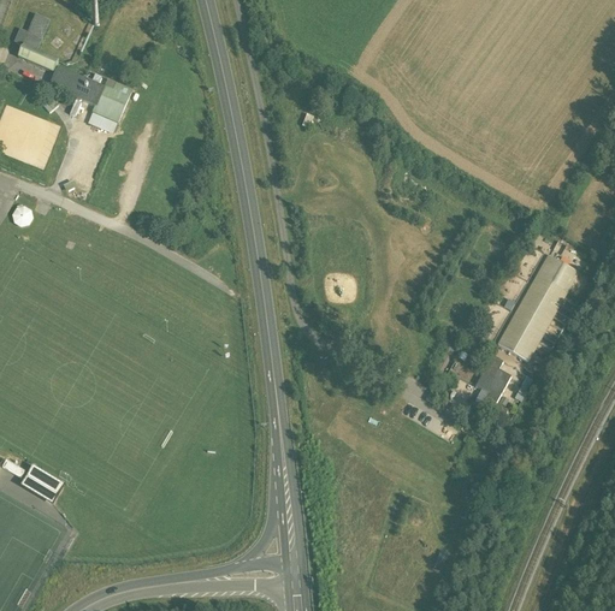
[(34,13),(27,31),(19,28),(13,40),(17,42),(22,43),(17,55),(22,57),(52,70),(58,58),(35,48),(48,19),(37,15),(34,13)]
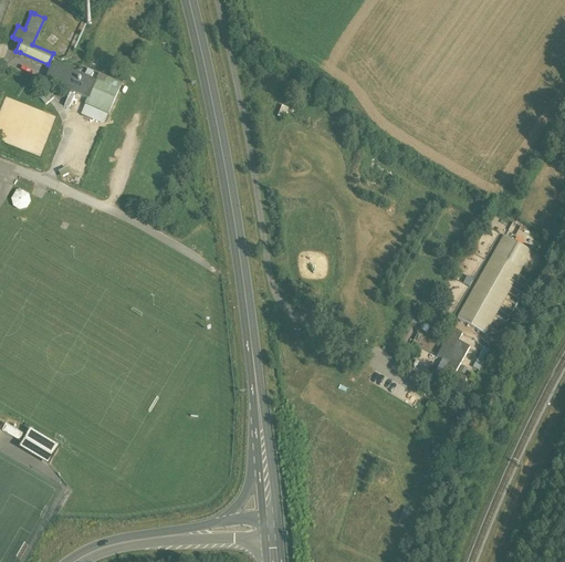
[(48,72),(45,77),(87,96),(95,80),(90,77),(93,70),(86,68),(83,74),(52,61),(48,72)]
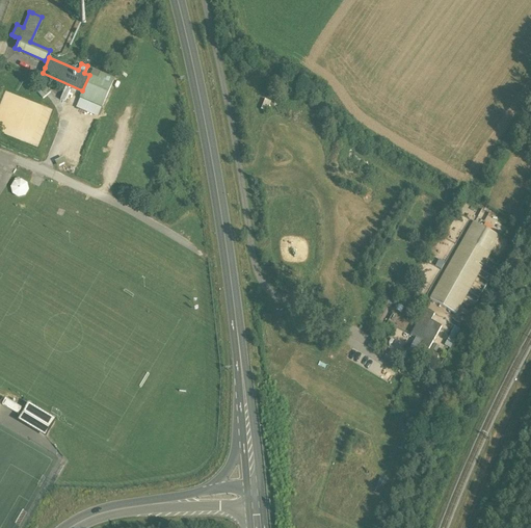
[(91,68),(89,75),(82,90),(80,95),(101,104),(112,77),(91,68)]
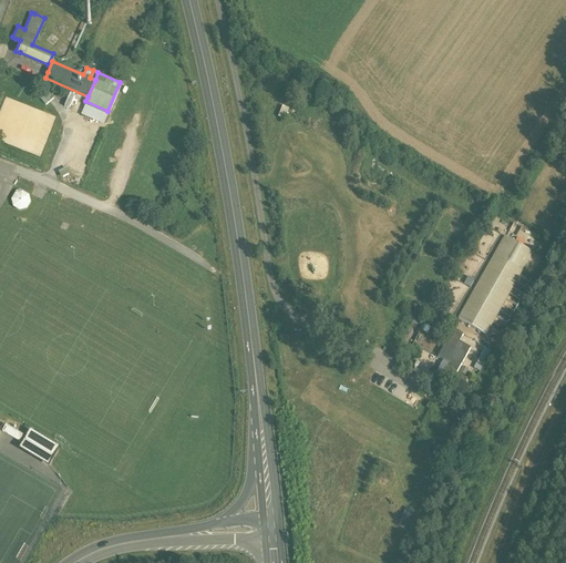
[(9,200),(22,207),(30,194),(17,186),(9,200)]
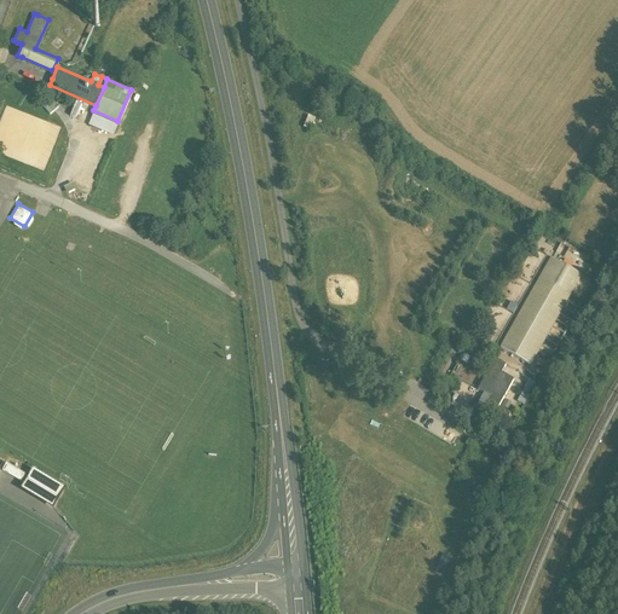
[(536,256),(544,259),(546,250),(537,249),(536,256)]
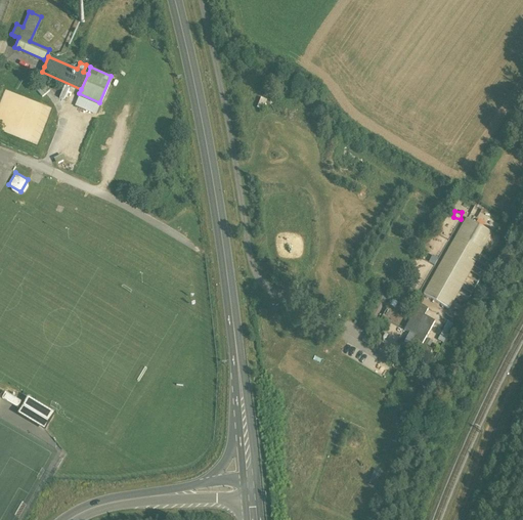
[(466,216),(423,293),(447,306),(490,229),(466,216)]
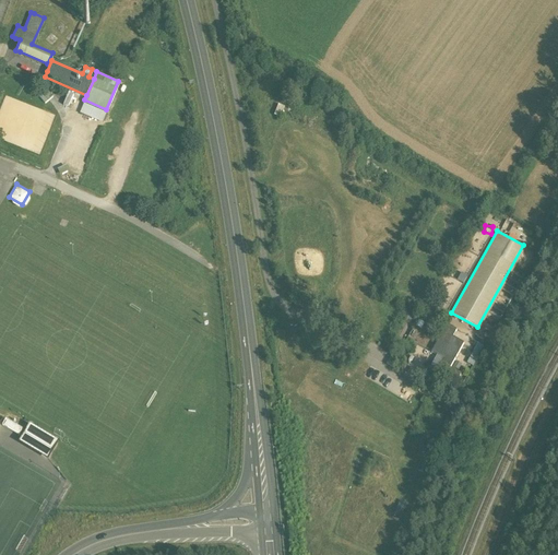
[(446,321),(430,349),(442,356),(441,361),(443,362),(449,365),(449,364),(463,340),(452,333),(455,327),(446,321)]
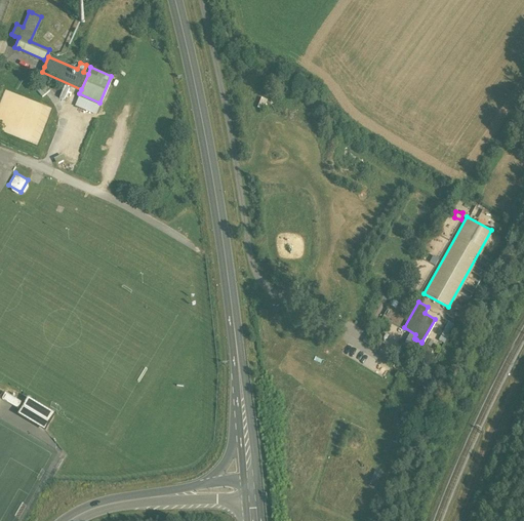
[(443,339),(453,321),(447,318),(438,336),(443,339)]
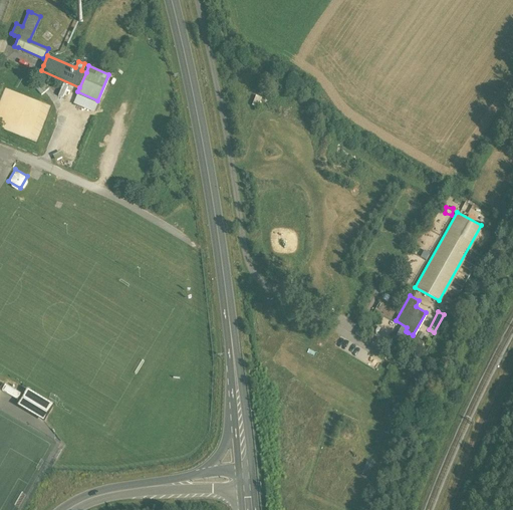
[(413,335),(408,332),(406,337),(420,345),(423,340),(413,334),(413,335)]
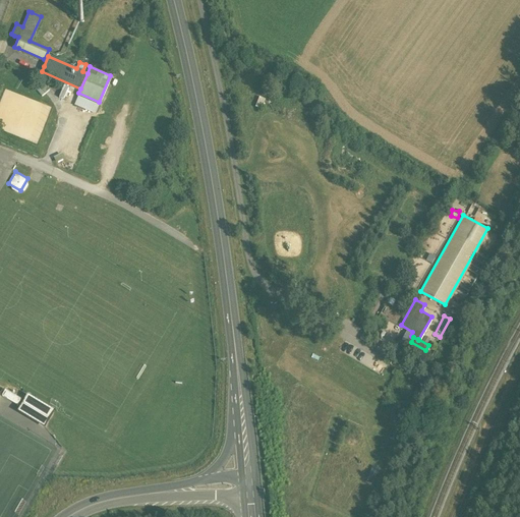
[(20,397),(4,388),(1,394),(17,402),(20,397)]
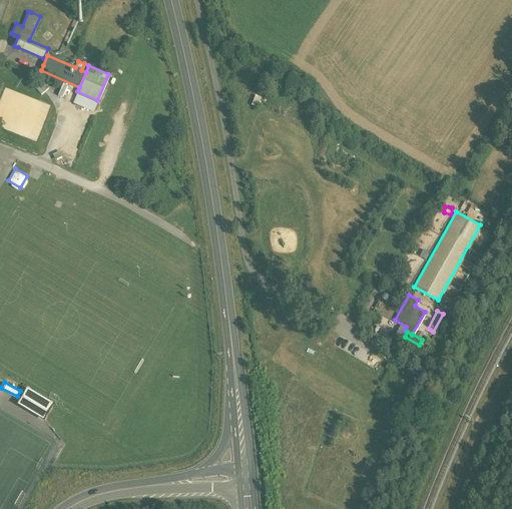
[(53,402),(28,387),(18,404),(44,419),(53,402)]
